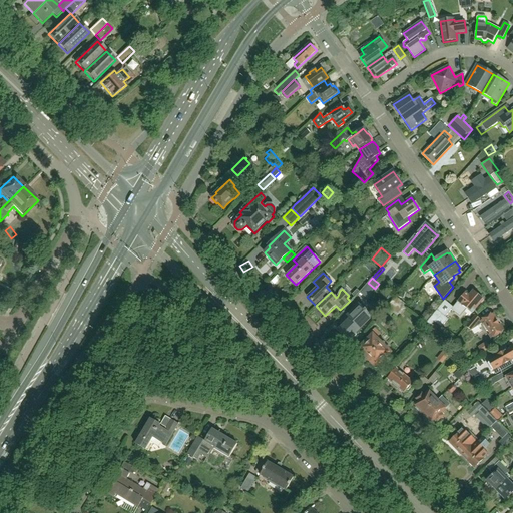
[(357,289),(352,295),(355,298),(360,292),(357,289)]
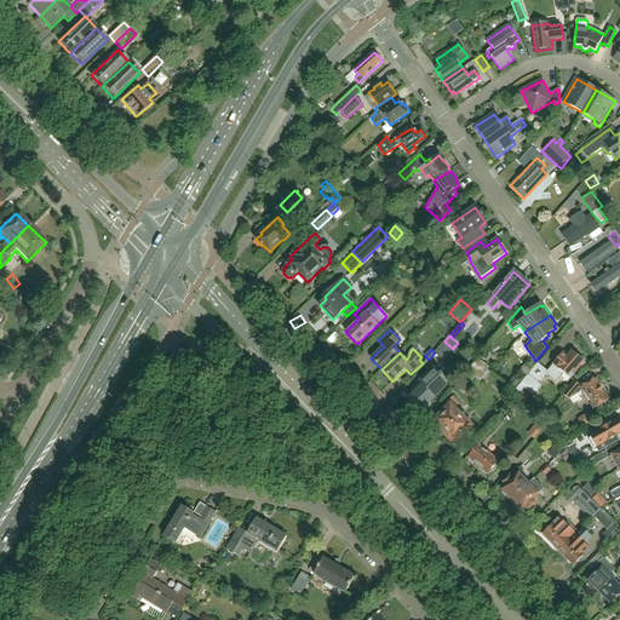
[(570,379),(584,361),(572,351),(567,357),(562,354),(554,365),(550,367),(545,373),(556,383),(561,377),(563,373),(570,379)]
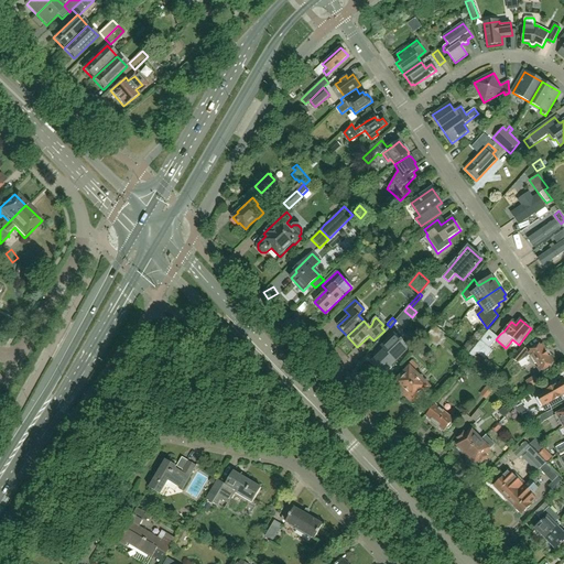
[(436,346),(445,336),(433,327),(425,337),(436,346)]
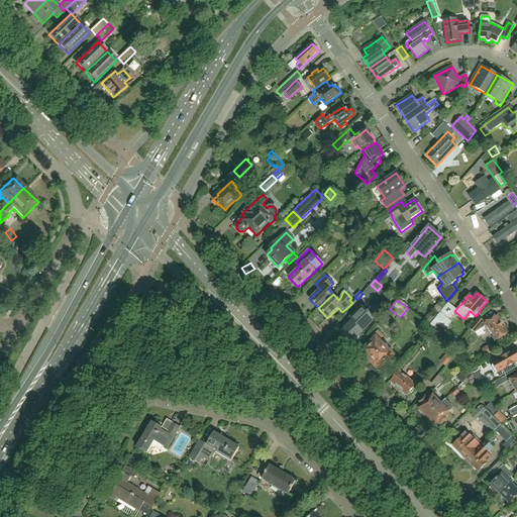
[(342,327),(344,329),(341,332),(351,341),(353,342),(358,337),(357,335),(374,319),(369,314),(370,313),(368,312),(363,307),(342,327)]
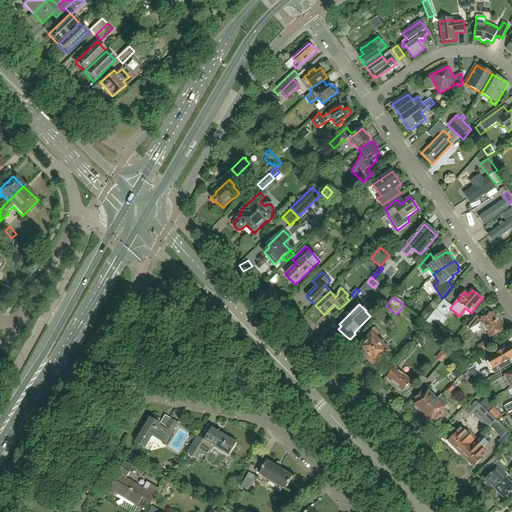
[(438,306),(424,323),(429,327),(436,319),(442,324),(449,316),(438,306)]
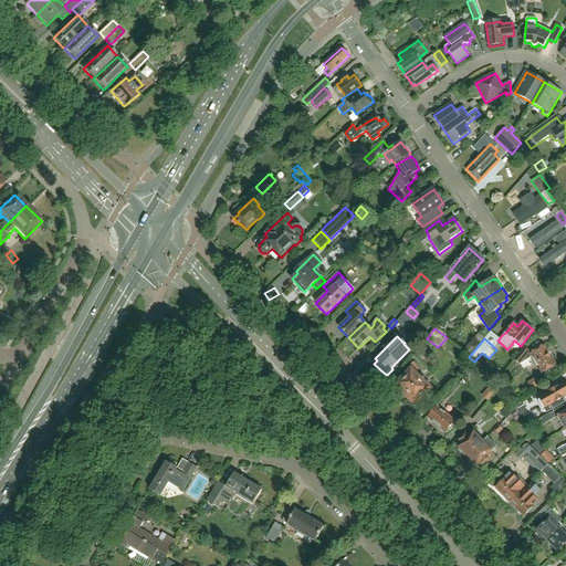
[(555,366),(544,346),(530,355),(536,365),(537,364),(543,373),(545,371),(546,373),(548,373),(553,370),(553,368),(553,367),(555,366)]
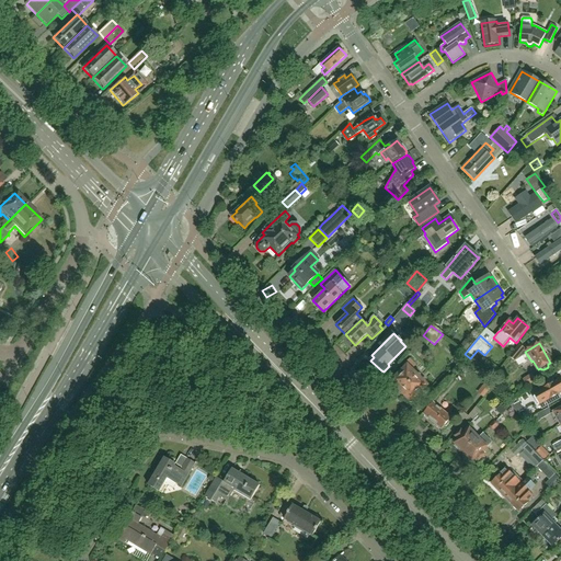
[(518,356),(524,350),(519,345),(510,357),(515,362),(518,356)]
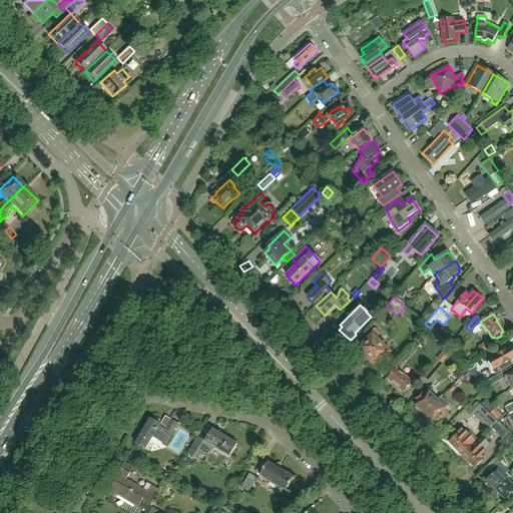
[(440,328),(434,323),(431,327),(430,329),(435,334),(440,328)]
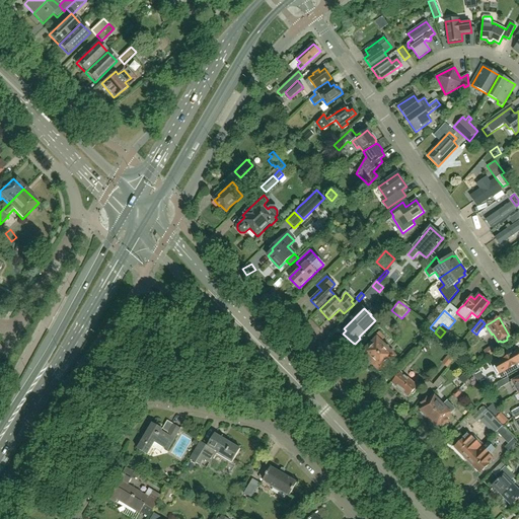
[(385,338),(382,335),(379,331),(373,339),(375,341),(363,353),(369,359),(380,371),(394,357),(394,356),(395,356),(381,342),(385,338)]
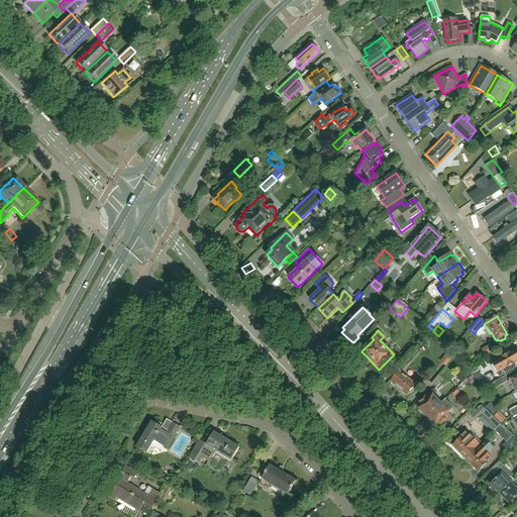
[(499,359),(492,364),(497,374),(499,378),(516,367),(516,363),(516,362),(516,350),(516,349),(499,359)]
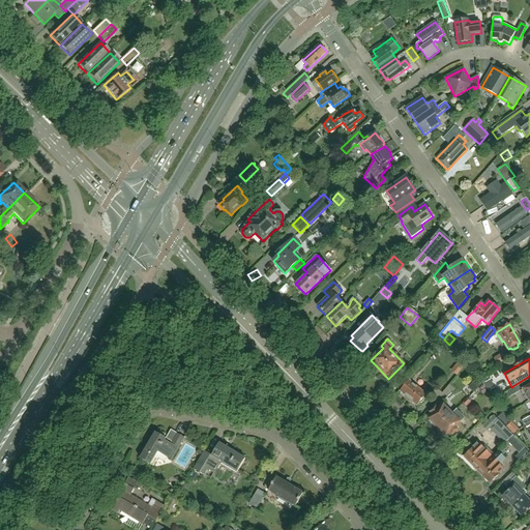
[(459,361),(449,371),(455,378),(466,369),(459,361)]
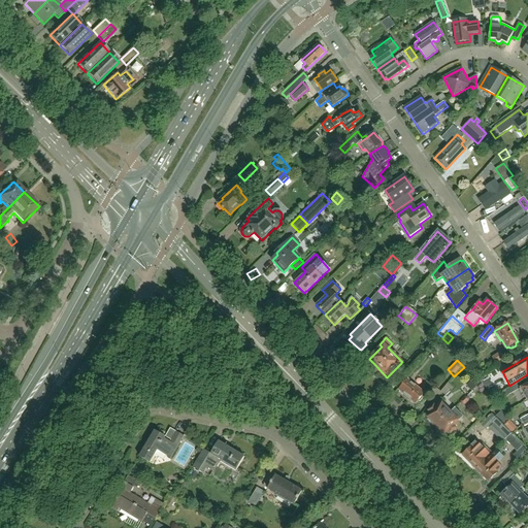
[(488,377),(482,383),(488,389),(493,387),(488,377)]
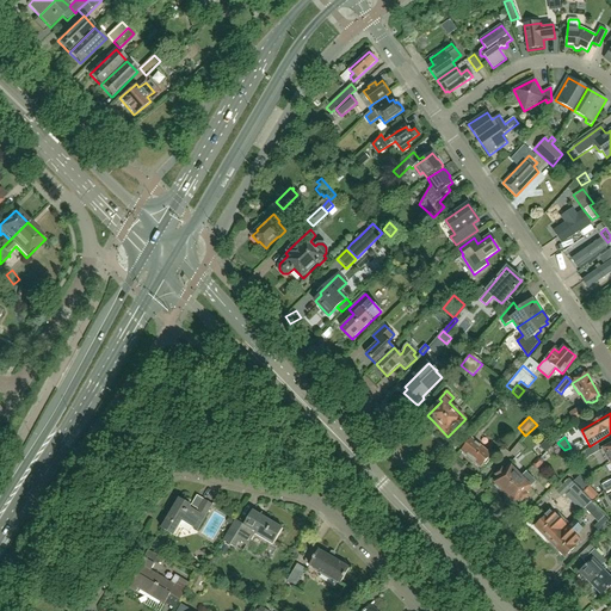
[(491,456),(471,439),(461,451),(481,468),(483,464),(487,464),(489,462),(488,458),(491,456)]
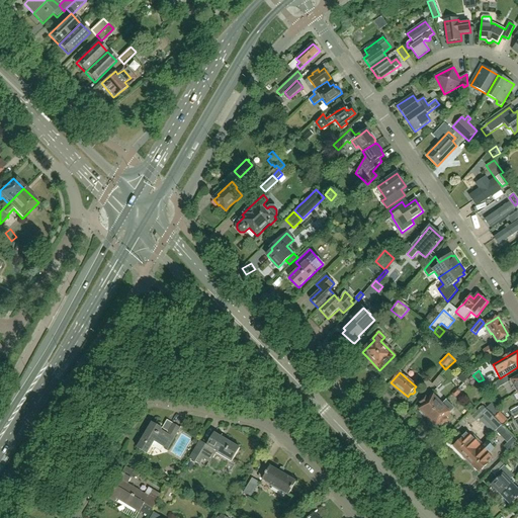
[(462,383),(467,379),(462,374),(458,379),(462,383)]
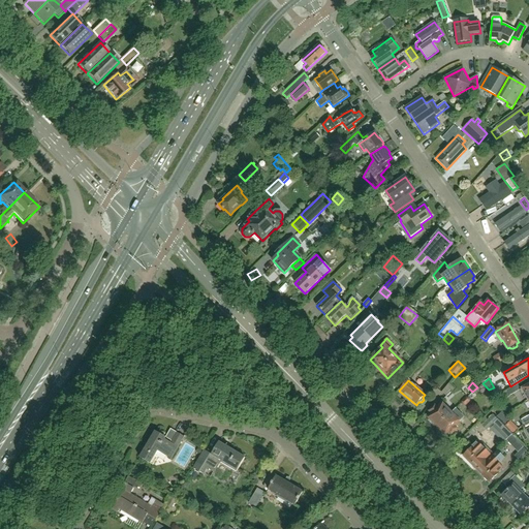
[(520,391),(518,384),(506,391),(509,396),(520,391)]
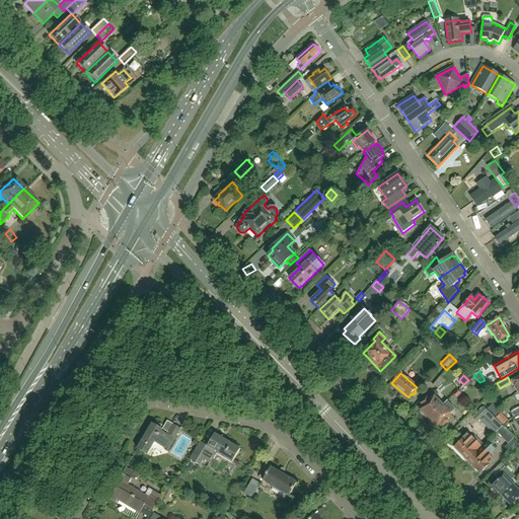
[(518,377),(510,383),(513,388),(515,388),(518,393),(518,392),(518,377)]
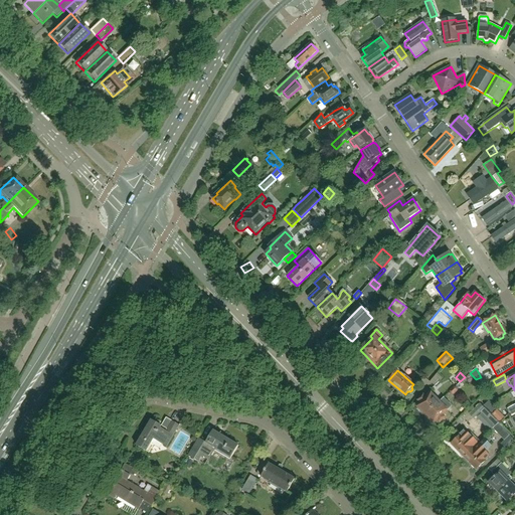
[(420,403),(417,406),(418,408),(417,410),(422,415),(423,413),(425,415),(439,402),(431,394),(425,398),(423,396),(418,401),(420,403)]
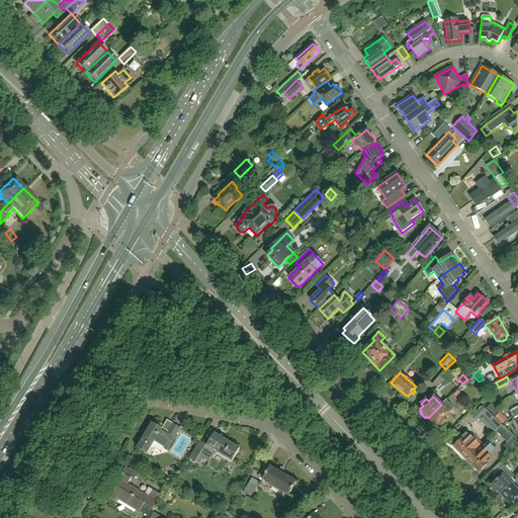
[(441,405),(428,418),(430,420),(428,421),(433,426),(435,425),(436,427),(440,423),(442,425),(447,420),(445,418),(449,414),(454,409),(446,401),(441,405)]
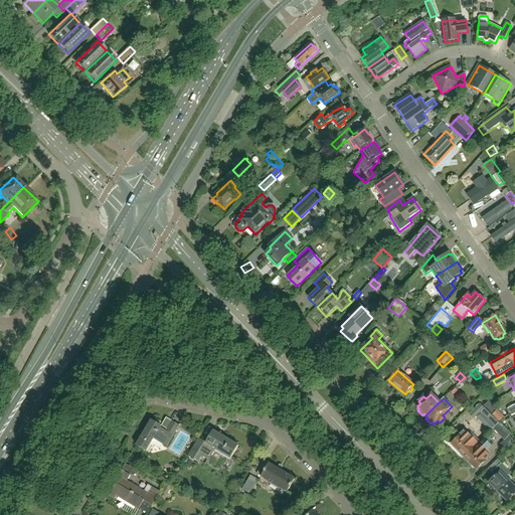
[(497,409),(489,401),(484,406),(492,414),(497,409)]
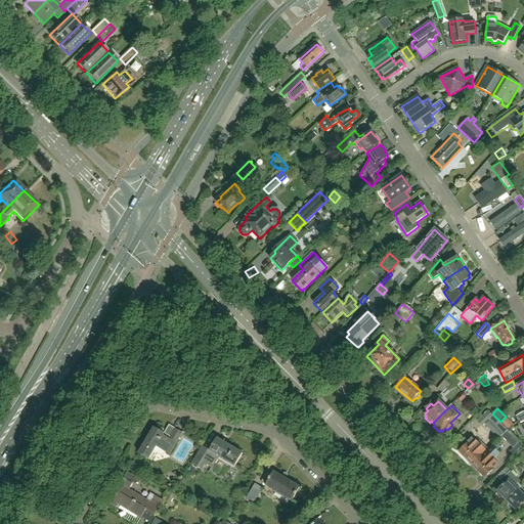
[(507,431),(492,416),(488,411),(480,420),(484,424),(489,420),(490,421),(486,426),(498,439),(501,436),(507,431)]
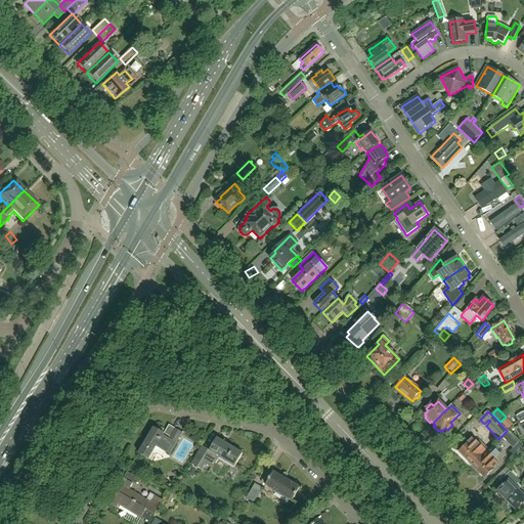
[(154,452),(156,447),(169,454),(179,437),(182,433),(169,426),(164,434),(154,428),(138,453),(149,461),(150,461),(151,462),(156,453),(154,452)]
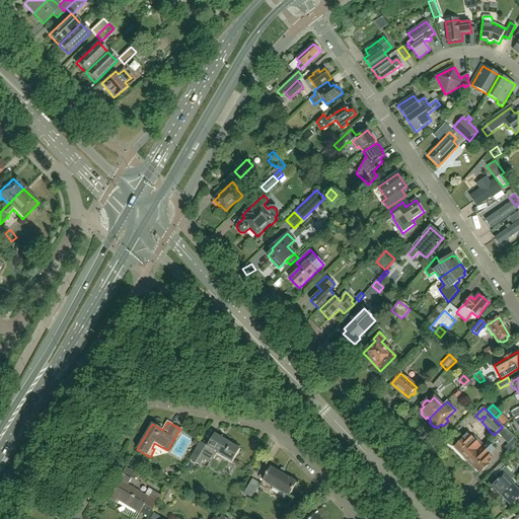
[(502,427),(497,432),(503,438),(508,433),(502,427)]
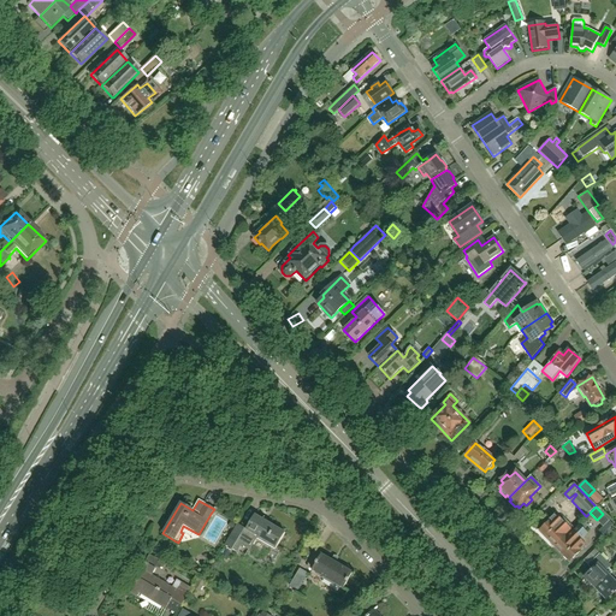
[(555,546),(570,531),(561,520),(561,519),(556,513),(549,520),(550,520),(539,532),(555,546)]
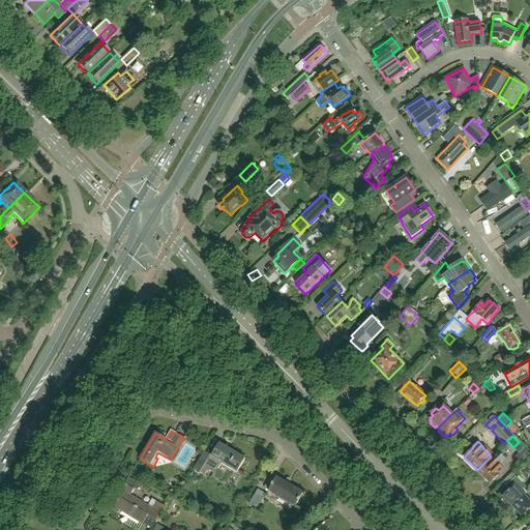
[(245,459),(230,450),(218,443),(211,455),(204,451),(204,452),(199,449),(197,453),(202,457),(194,469),(204,476),(208,470),(215,474),(222,462),(238,471),(245,459)]
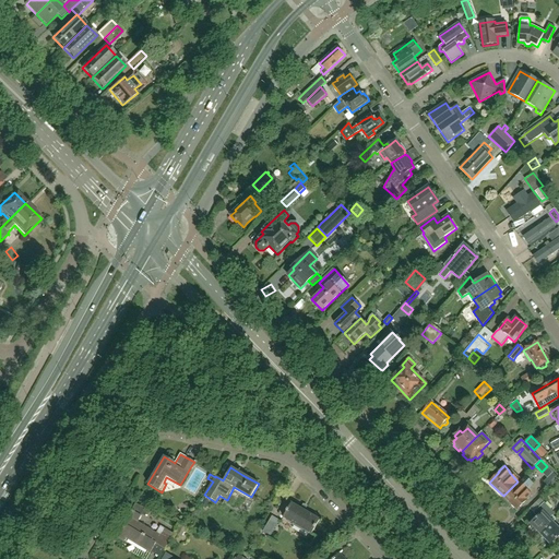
[(549,489),(558,479),(554,474),(544,483),(549,489)]
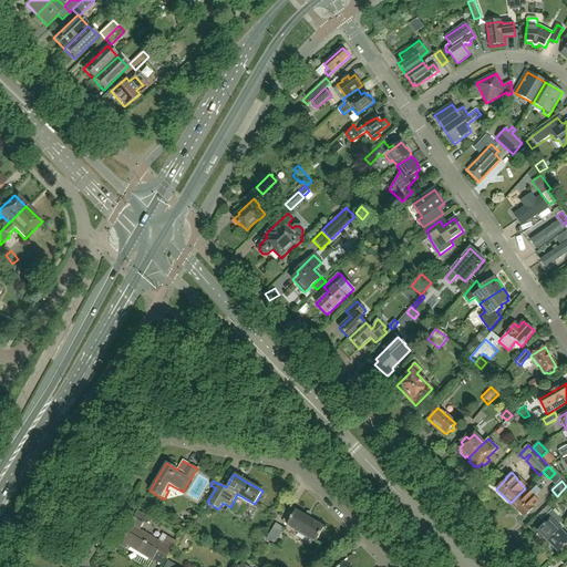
[(539,503),(535,497),(540,492),(533,483),(526,490),(525,488),(511,503),(524,517),(534,507),(539,503)]
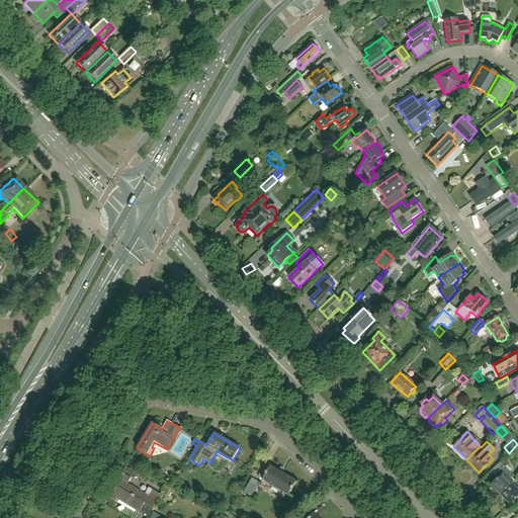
[(190,471),(194,465),(189,462),(186,468),(190,471)]
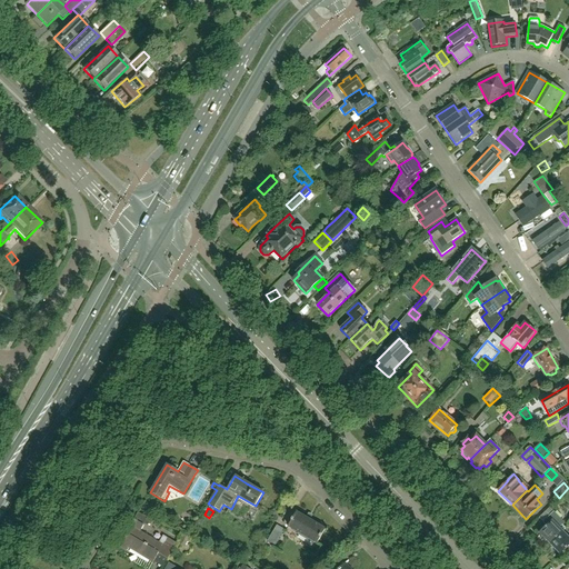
[(562,532),(559,528),(565,523),(553,512),(542,523),(547,527),(539,533),(550,545),(562,532)]
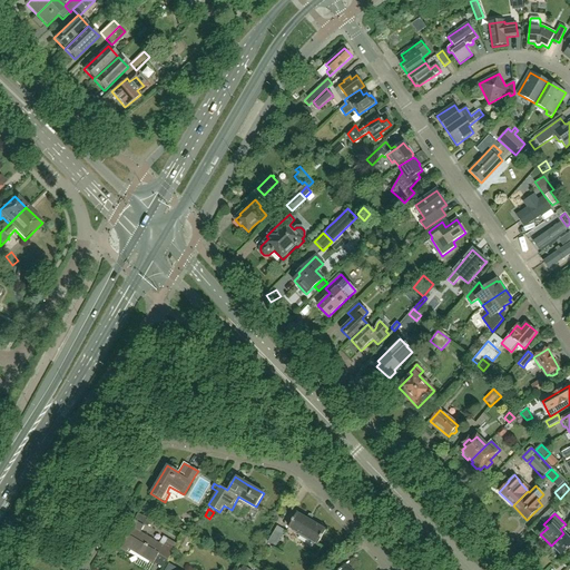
[(325,531),(310,522),(311,520),(307,519),(307,520),(296,514),(288,528),(300,534),(298,536),(314,544),(315,543),(317,544),(325,531)]
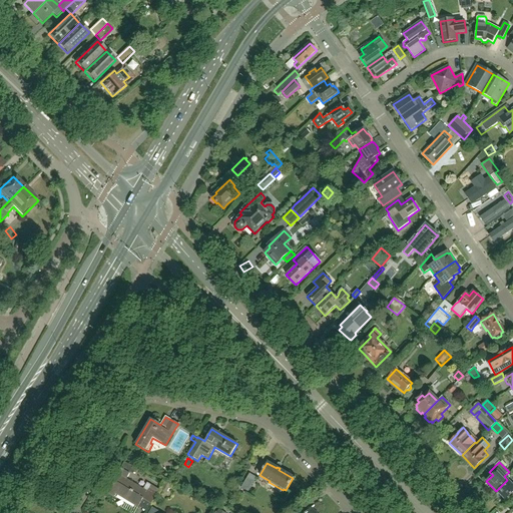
[(151,504),(159,490),(147,483),(143,489),(126,479),(129,474),(120,468),(116,475),(117,476),(114,481),(113,481),(106,493),(113,497),(115,494),(138,507),(143,499),(151,504)]
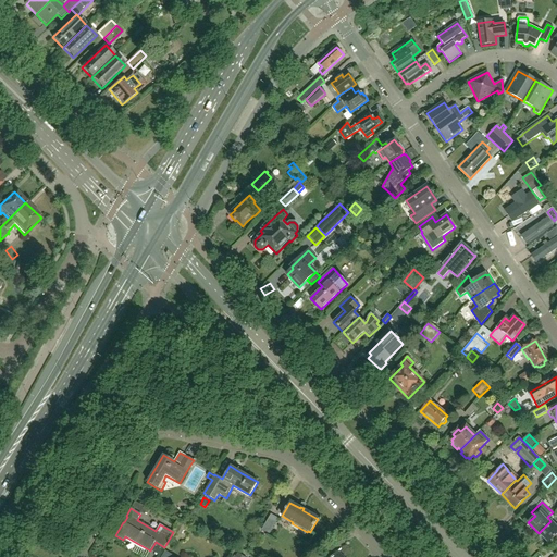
[(269,534),(277,519),(271,516),(261,530),(269,534)]
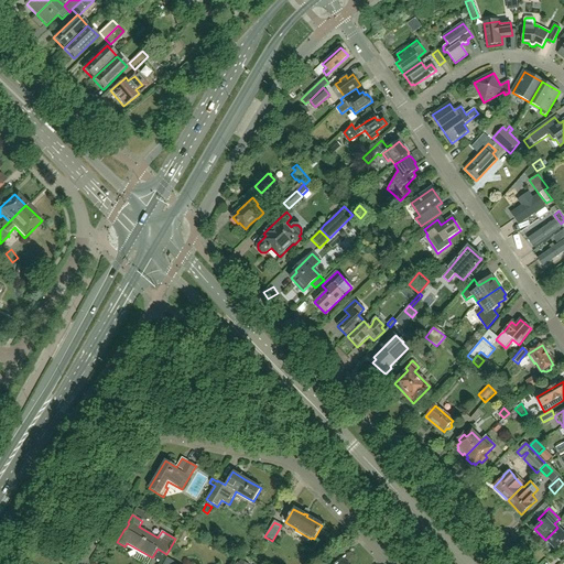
[(563,533),(557,528),(545,540),(555,550),(562,543),(563,544),(563,533)]
